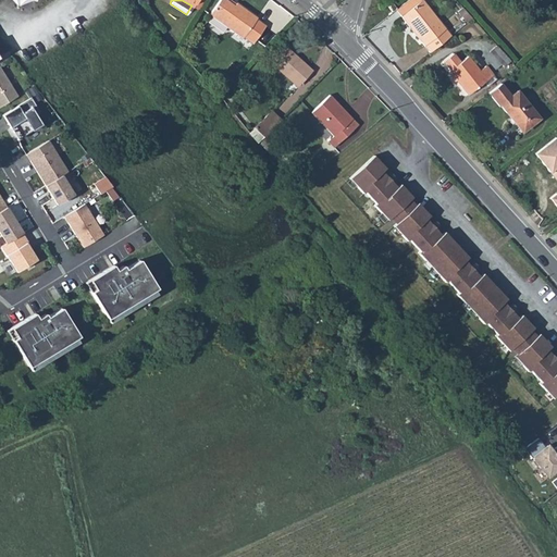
[(234,5),(225,0),(218,0),(209,14),(252,44),(268,23),(235,3),(234,5)]
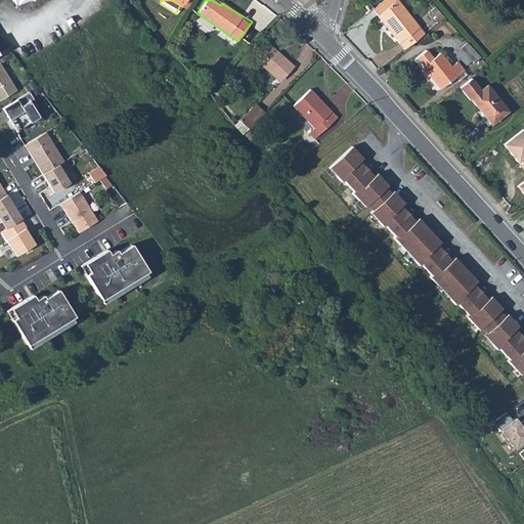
[(392,36),(404,50),(424,33),(396,0),(384,0),(373,10),(392,36)]
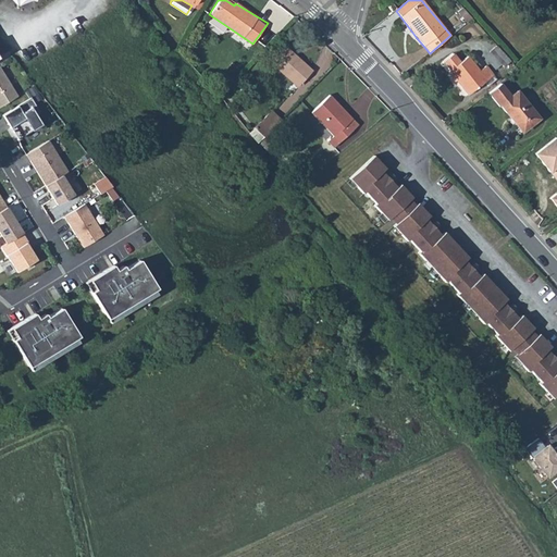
[(391,3),(387,5),(393,12),(396,9),(391,3)]
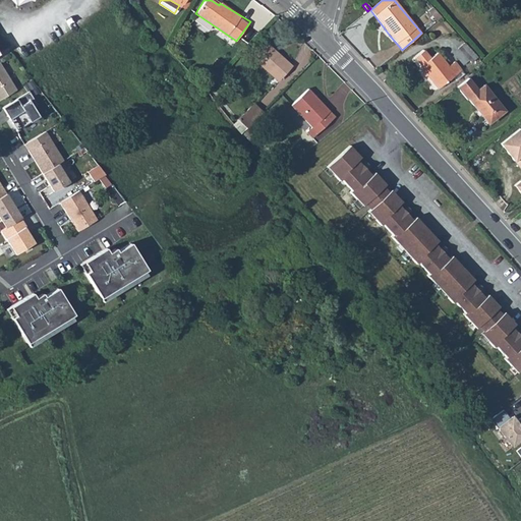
[(431,7),(427,10),(437,20),(441,17),(431,7)]
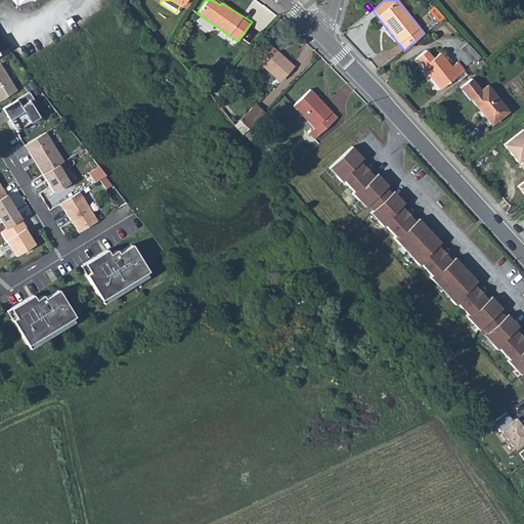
[(266,42),(252,57),(278,82),(293,67),(285,59),(290,54),(276,42),(271,47),(266,42)]
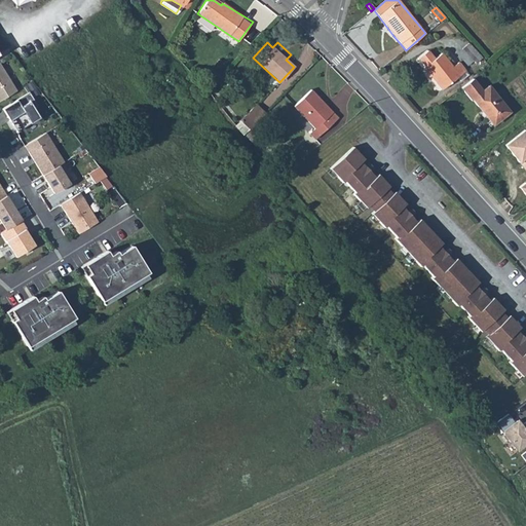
[(468,43),(462,48),(475,63),(481,58),(468,43)]
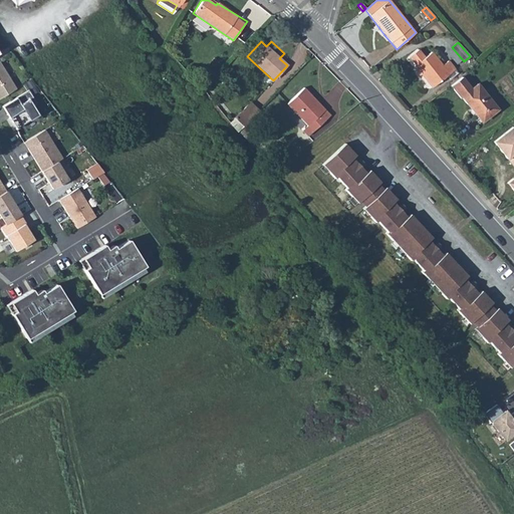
[(431,87),(446,75),(454,69),(448,61),(442,65),(431,52),(424,58),(418,50),(409,56),(415,64),(414,65),(414,66),(413,67),(419,74),(420,74),(431,87)]
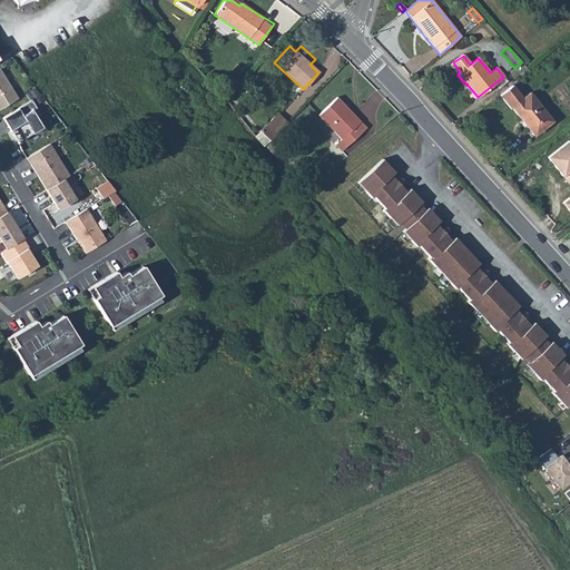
[(0,70),(0,106),(17,96),(0,70)]
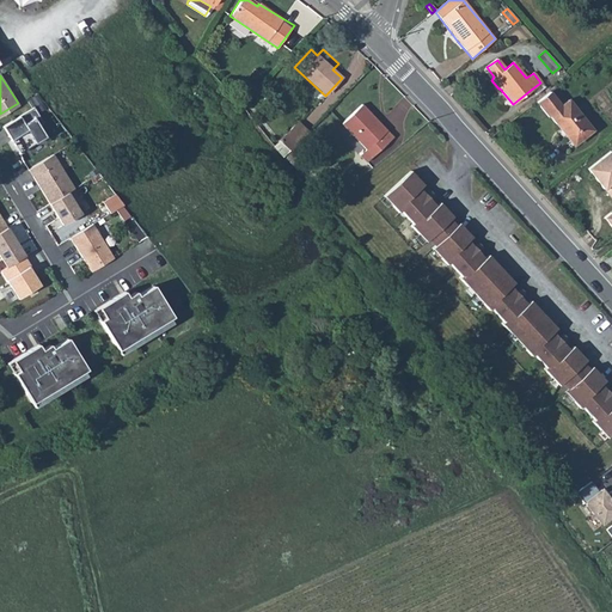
[(540,83),(531,90),(536,96),(545,87),(540,83)]
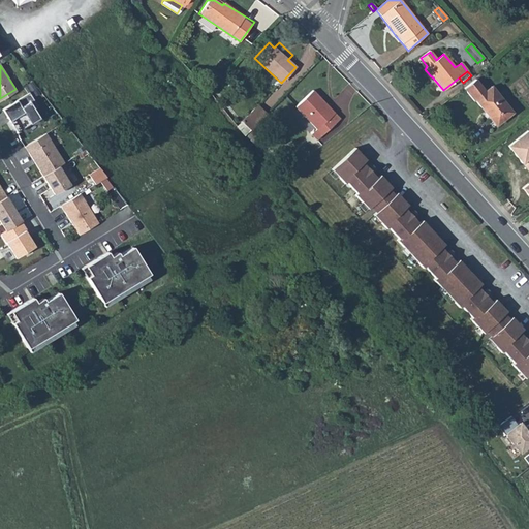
[(474,79),(463,88),(473,101),(474,100),(487,116),(489,115),(497,124),(512,113),(490,86),(485,90),(474,79)]
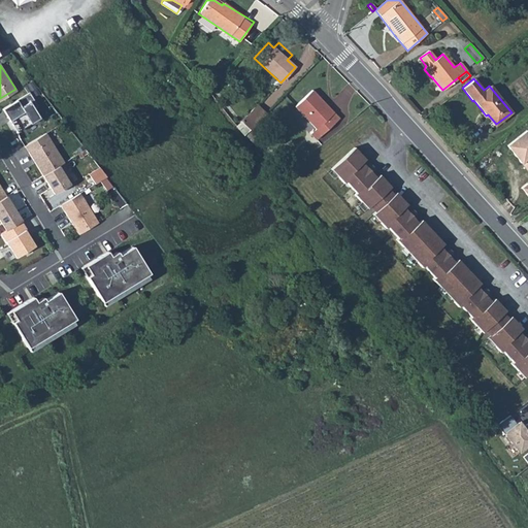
[(29,89),(2,106),(17,129),(40,113),(34,104),(38,102),(29,89)]
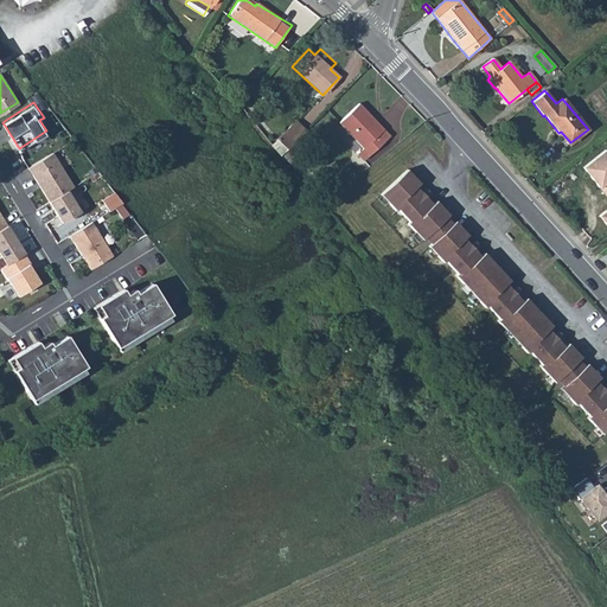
[(358,103),(338,122),(363,148),(356,154),(363,161),(389,135),(358,103)]
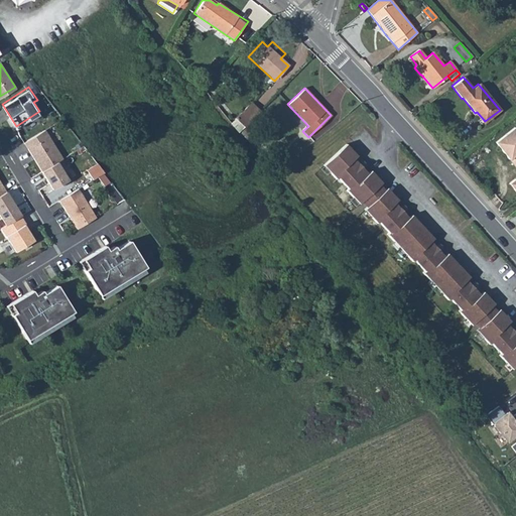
[(235,118),(244,127),(260,110),(251,102),(235,118)]
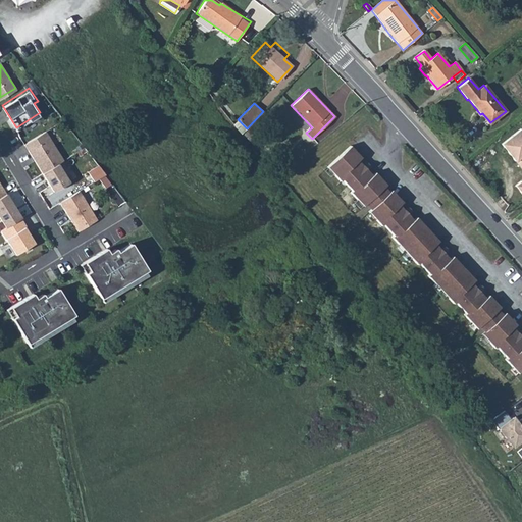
[(43,131),(22,144),(41,172),(55,163),(61,159),(43,131)]
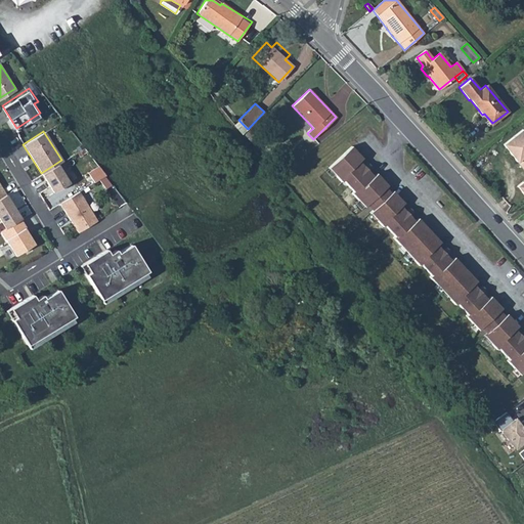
[(523,180),(517,186),(523,195),(523,139),(519,133),(504,145),(517,162),(520,160),(523,164),(523,180)]
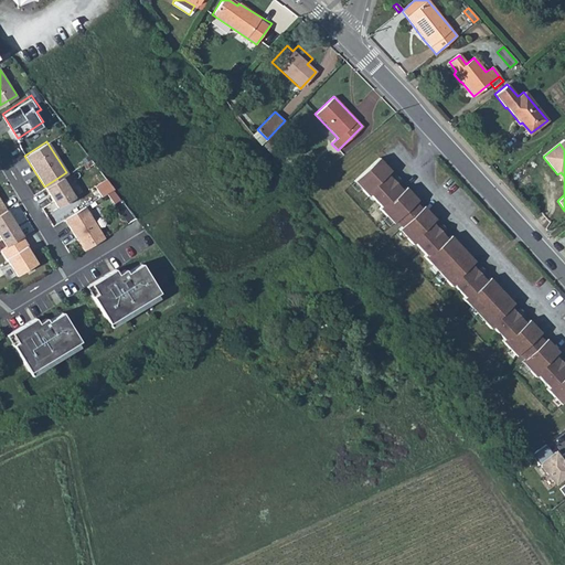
[(380,158),(354,181),(368,195),(370,194),(375,200),(395,181),(387,173),(391,170),(380,158)]
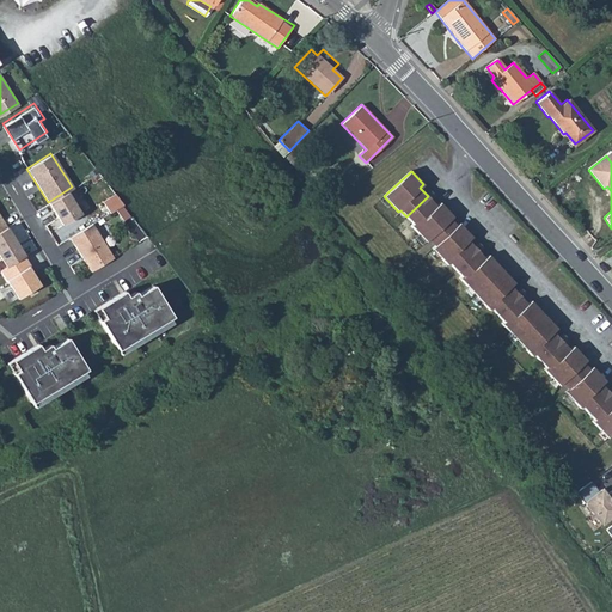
[(65,191),(48,202),(61,224),(79,213),(65,191)]
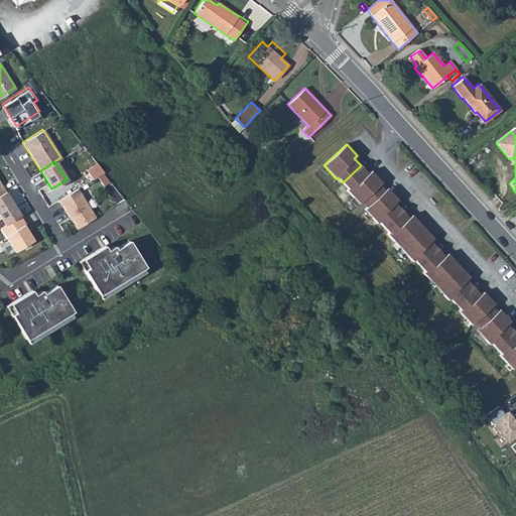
[(88,168),(94,178),(104,171),(98,162),(88,168)]
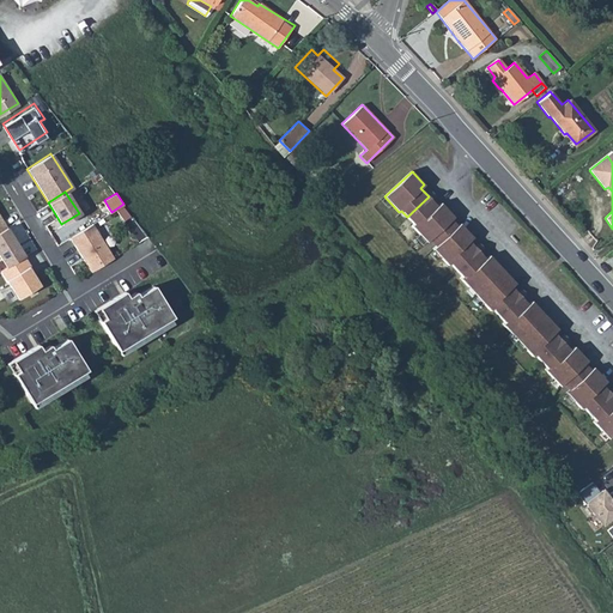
[(429,196),(407,217),(413,224),(411,225),(426,242),(429,240),(451,219),(454,217),(441,202),(437,206),(429,196)]
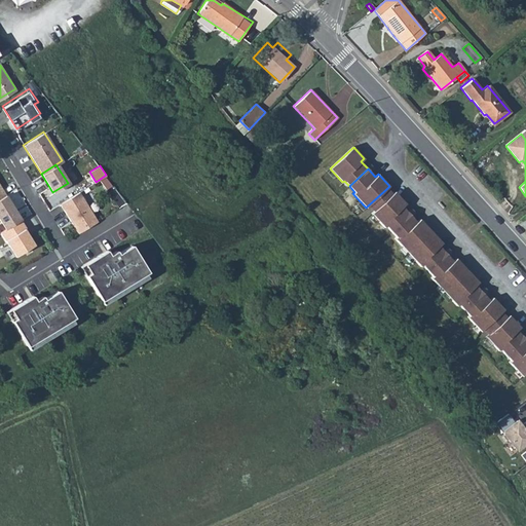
[(387,188),(368,205),(373,212),(392,193),(387,188)]
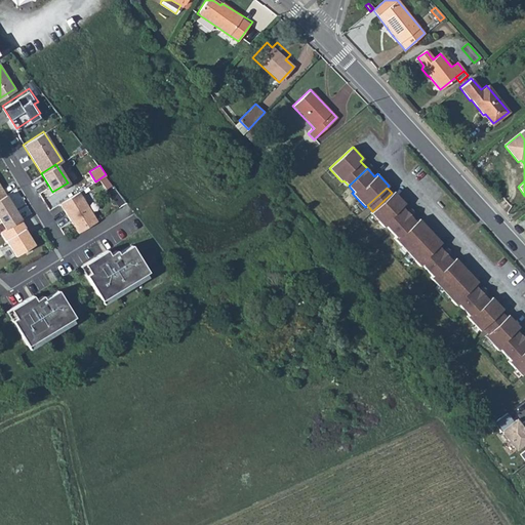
[(372,211),(370,212),(384,227),(386,225),(391,231),(408,214),(402,206),(405,203),(394,191),(392,193),(372,211)]
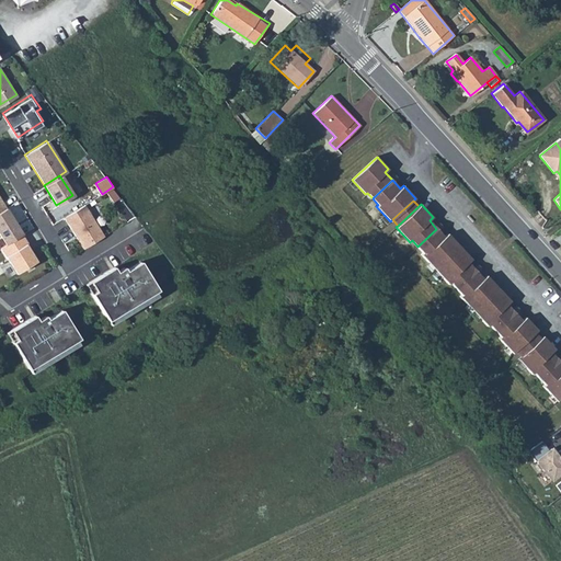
[(83,205),(63,217),(82,249),(103,236),(83,205)]
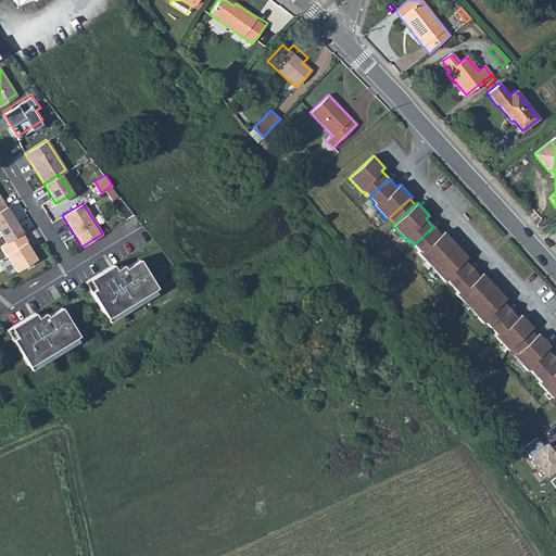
[(5,207),(0,211),(0,235),(5,243),(21,234),(5,207)]
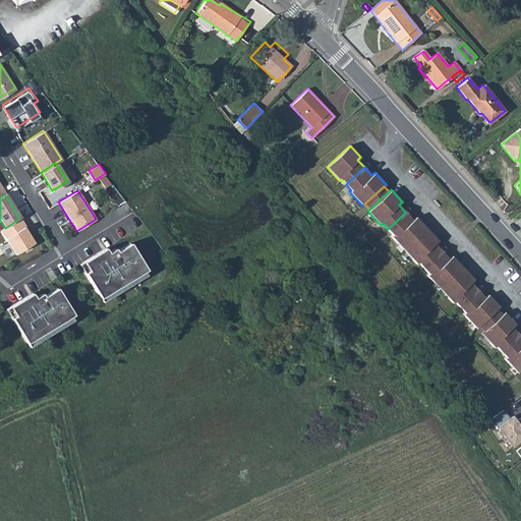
[(405,213),(388,229),(393,235),(391,236),(404,250),(427,230),(416,217),(412,220),(405,213)]
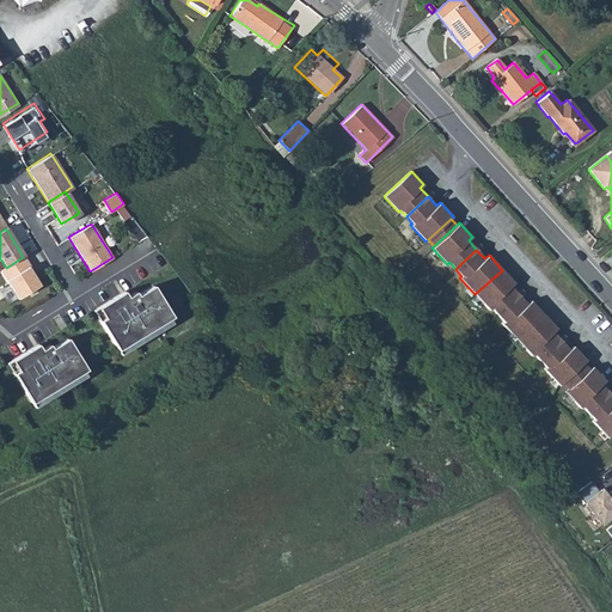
[(30,267),(23,257),(6,268),(0,270),(0,271),(17,300),(38,287),(28,268),(30,267)]
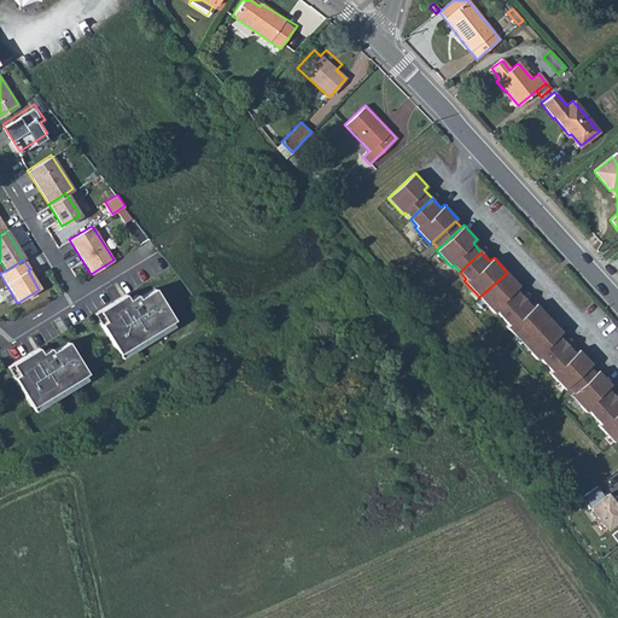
[(507,273),(479,297),(494,314),(496,312),(502,318),(523,297),(516,290),(519,286),(507,273)]
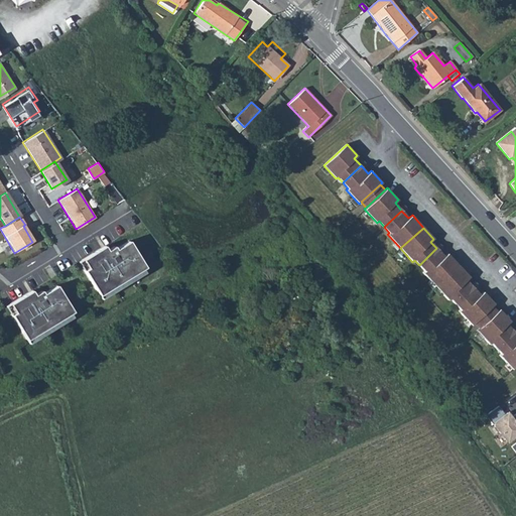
[(95,255),(85,261),(91,270),(86,272),(101,296),(147,269),(131,243),(118,251),(116,248),(109,253),(111,255),(100,262),(95,255)]
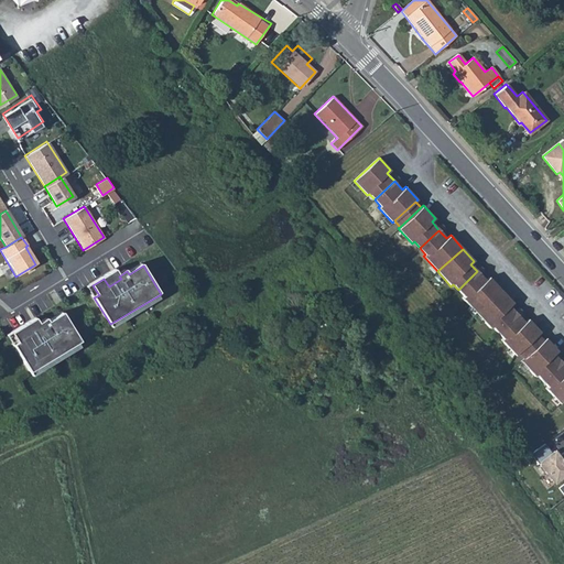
[(477,271),(458,290),(464,296),(462,299),(476,313),(500,290),(489,277),(486,280),(477,271)]
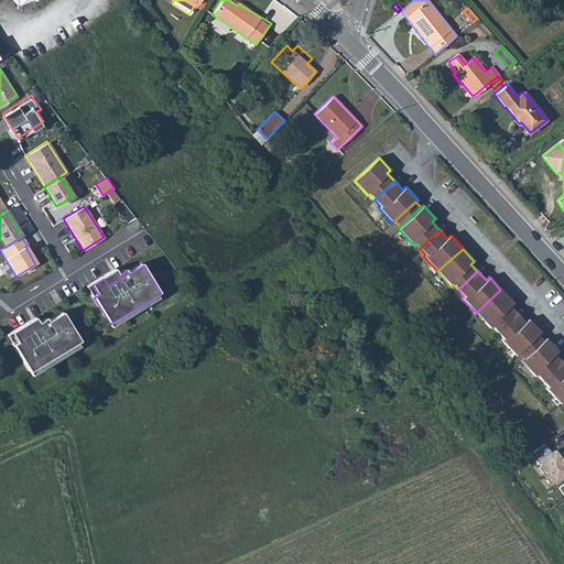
[(500,290),(476,313),(490,328),(492,326),(498,333),(517,314),(509,305),(512,303),(500,290)]
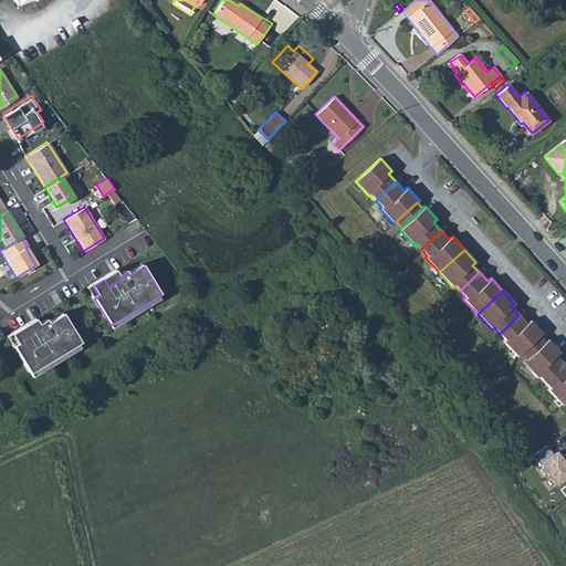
[(25,328),(14,335),(20,345),(16,347),(32,374),(82,344),(65,315),(50,324),(49,321),(40,326),(42,329),(30,336),(25,328)]
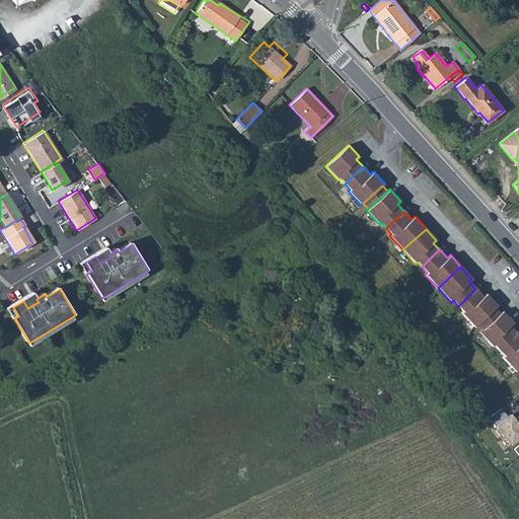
[(475,289),(458,306),(463,311),(460,313),(473,327),(475,325),(495,307),(497,305),(486,293),(483,296),(475,289)]
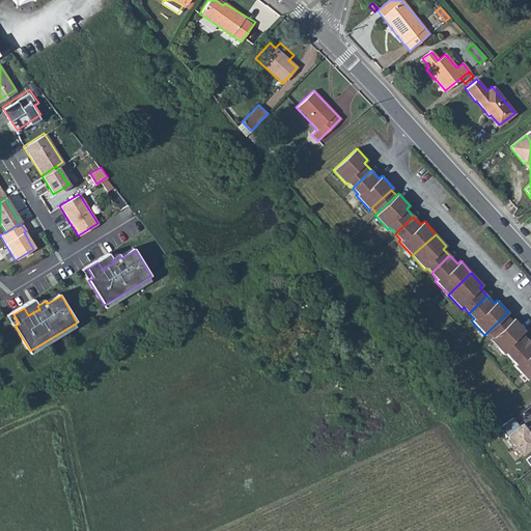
[(506,314),(486,333),(492,338),(511,320),(506,314)]
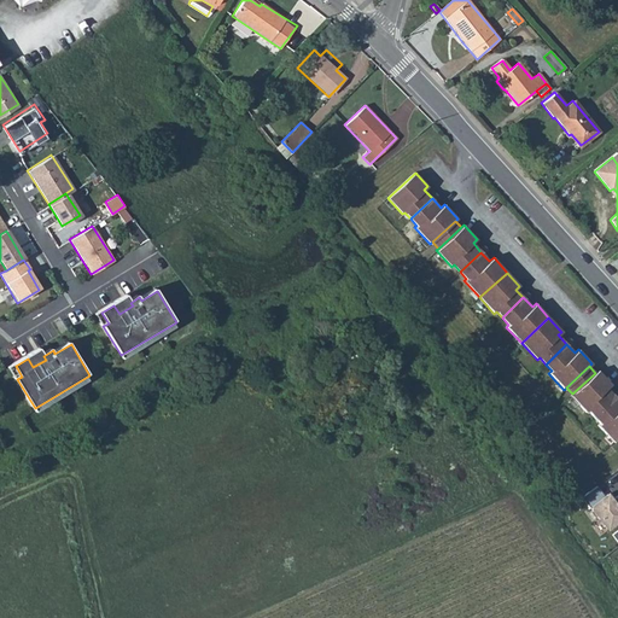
[(595,373),(572,394),(570,396),(586,413),(587,410),(593,418),(616,397),(607,388),(611,385),(598,371),(595,373)]
